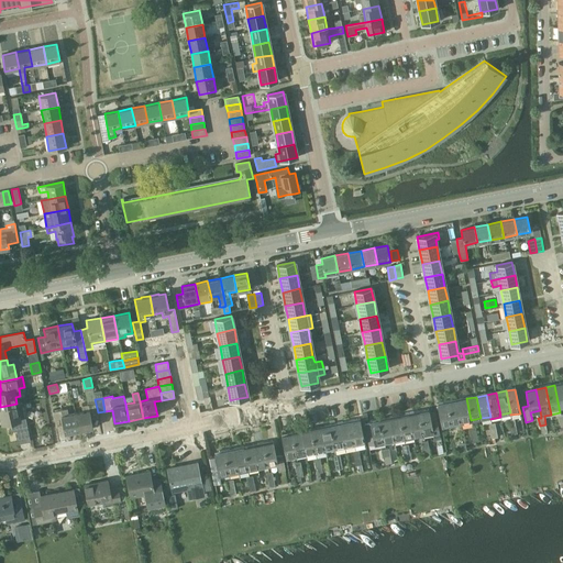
[(471,420),(466,398),(456,400),(461,422),(462,424),(471,422),(471,420)]
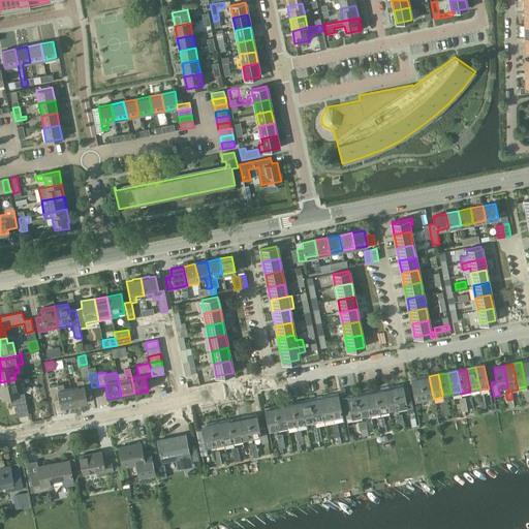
[(411,380),(414,400),(433,397),(429,376),(411,380)]
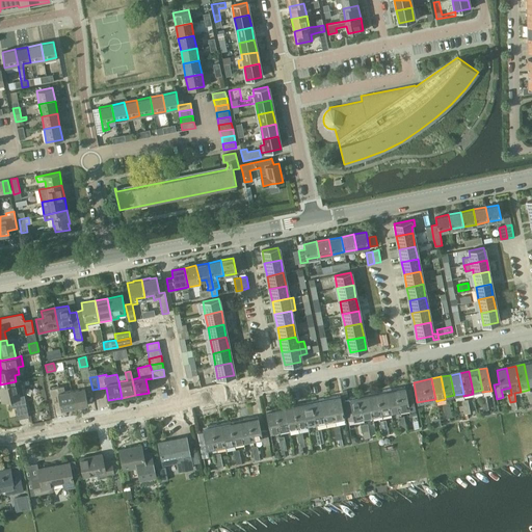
[(18,389),(16,381),(0,384),(0,391),(2,400),(7,398),(9,406),(15,405),(15,409),(25,406),(23,394),(24,394),(22,388),(18,389)]
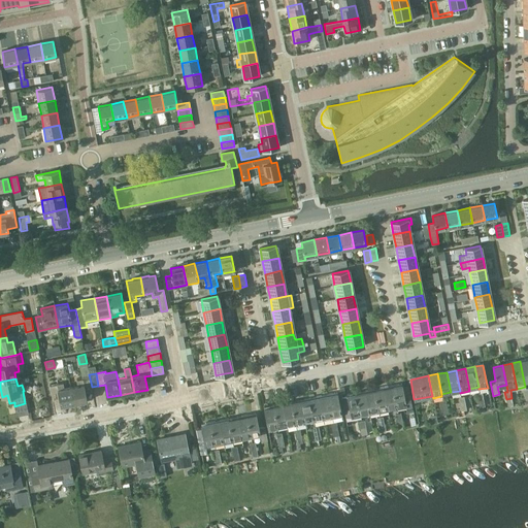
[(77,386),(70,387),(73,403),(87,401),(85,394),(92,393),(91,387),(92,387),(90,378),(76,381),(77,386)]
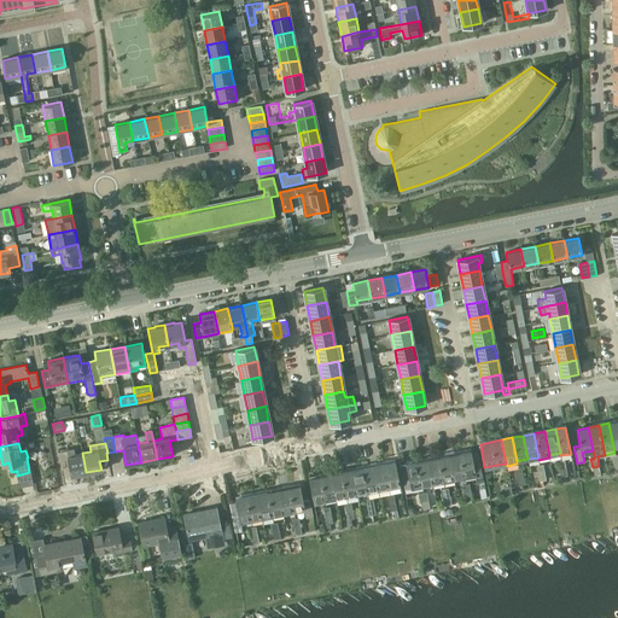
[(71,476),(86,472),(82,453),(75,455),(74,449),(58,452),(60,468),(69,467),(71,476)]
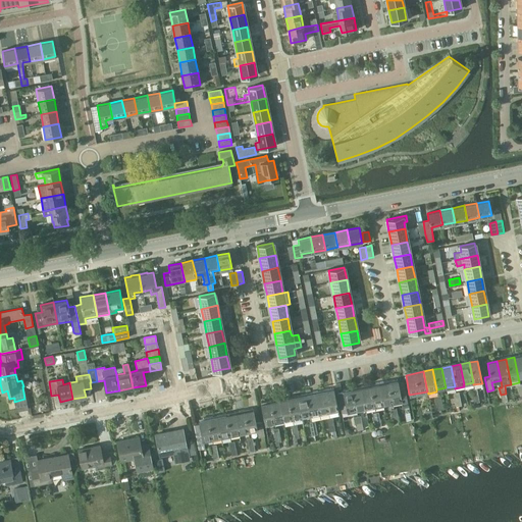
[(398,381),(387,383),(392,403),(401,402),(402,408),(408,407),(404,384),(398,385),(398,381)]
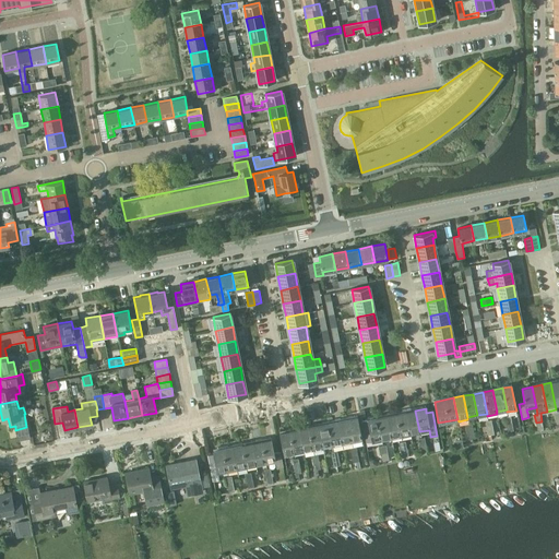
[(411,433),(419,431),(415,411),(406,412),(411,433)]
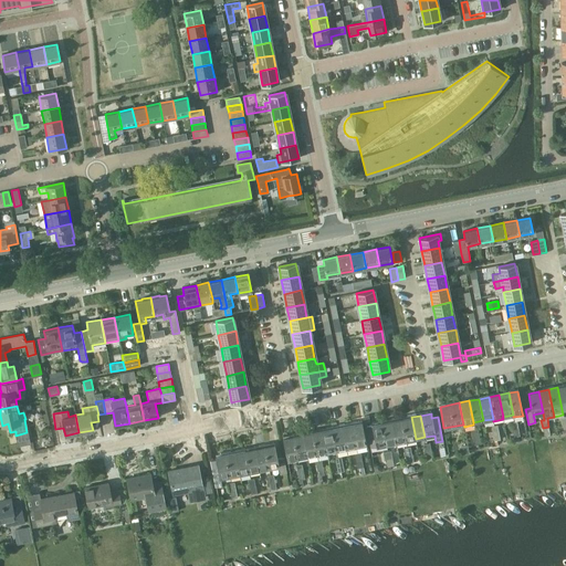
[(401,419),(406,441),(416,439),(411,417),(401,419)]
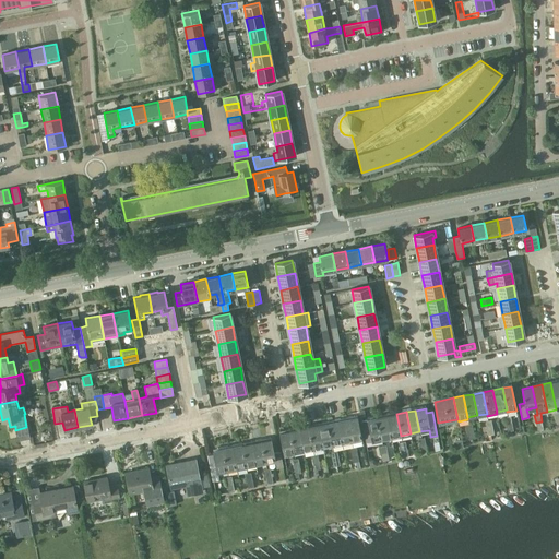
[(401,437),(401,436),(396,414),(387,416),(391,438),(392,439),(401,437)]
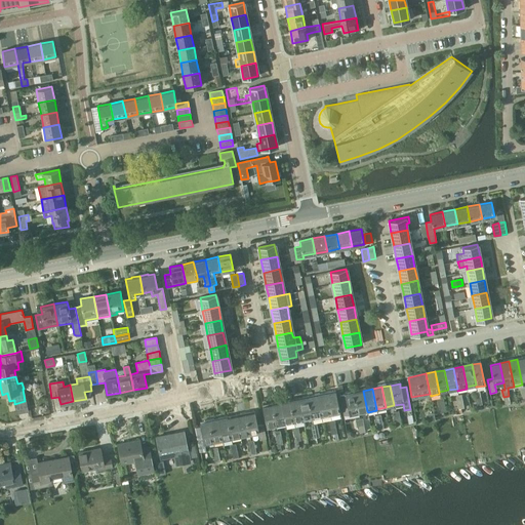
[(355,393),(359,412),(367,411),(363,391),(355,393)]
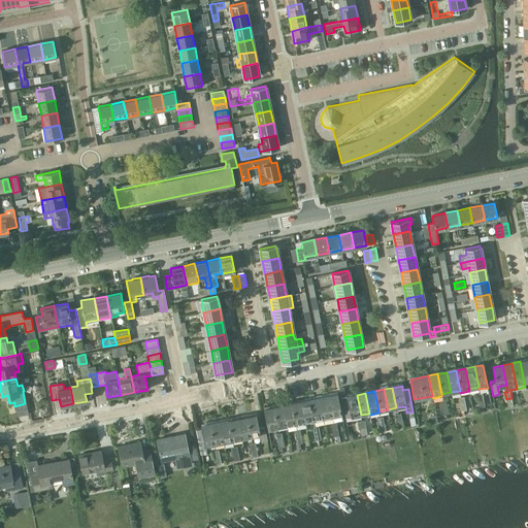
[(341,415),(337,394),(328,396),(332,417),(341,415)]
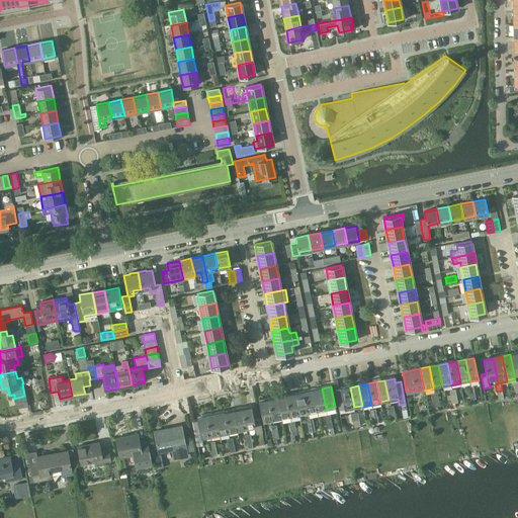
[(345,409),(354,407),(350,387),(335,391),(339,410),(345,409)]
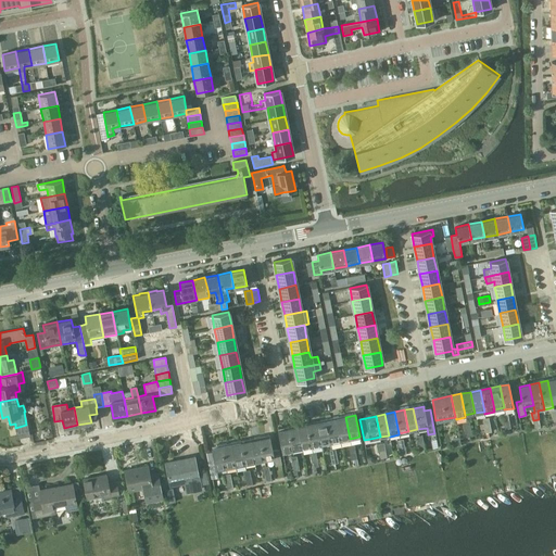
[(345,417),(336,419),(340,441),(350,439),(345,417)]
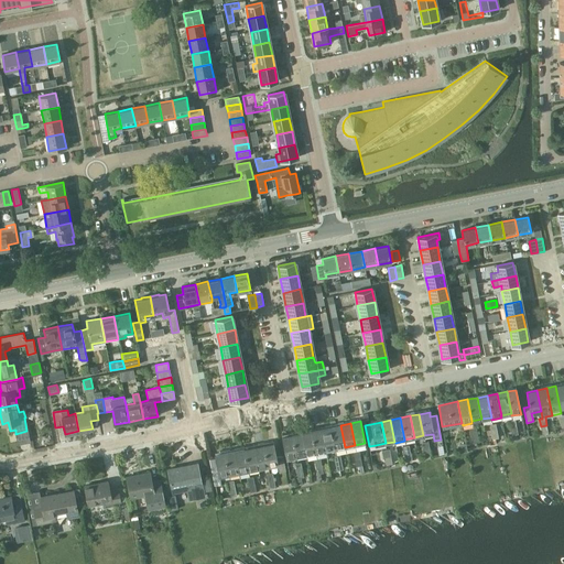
[(345,449),(345,447),(340,425),(331,426),(335,448),(335,452),(345,449)]
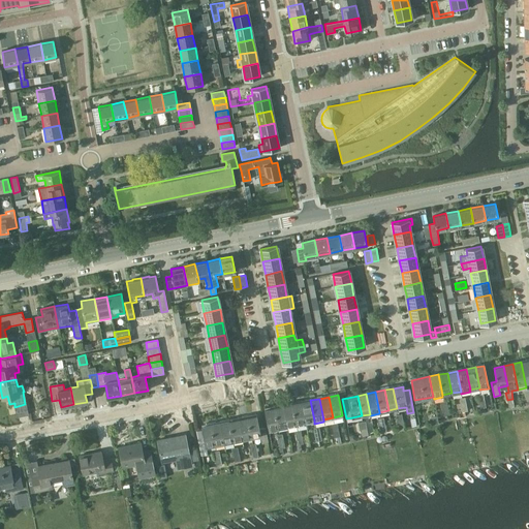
[(305,423),(314,421),(310,400),(301,402),(305,423)]
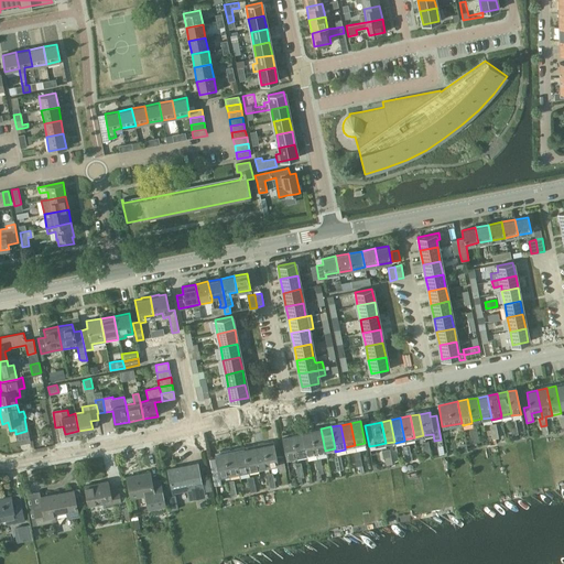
[(321,429),(311,431),(315,453),(316,455),(326,453),(325,451),(321,429)]
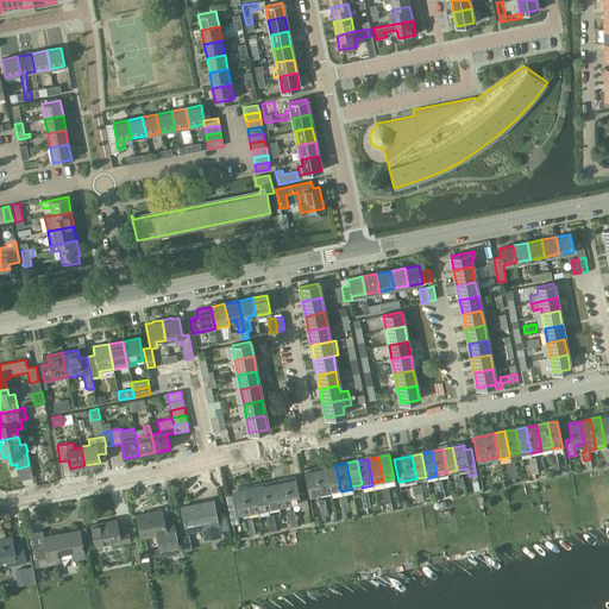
[(340,489),(336,465),(326,468),(331,491),(340,489)]
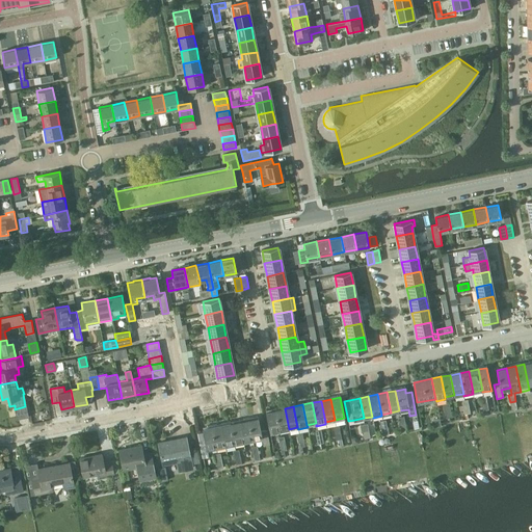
[(285,408),(275,409),(280,430),(289,429),(285,408)]
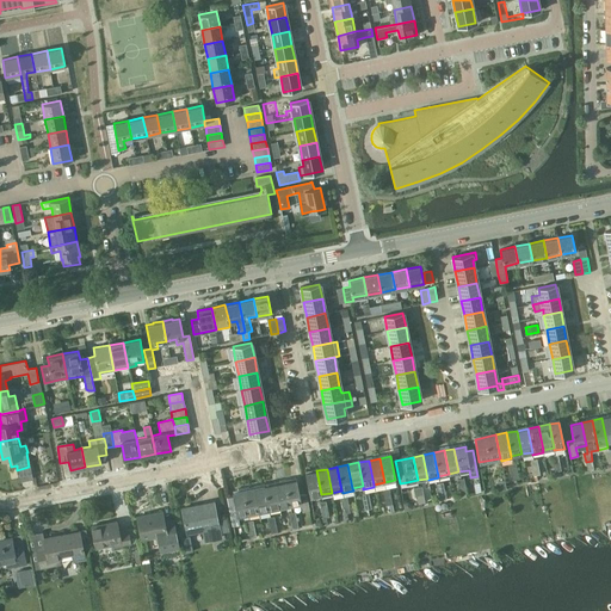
[(316,470),(306,473),(310,497),(312,499),(321,497),(321,494),(316,470)]
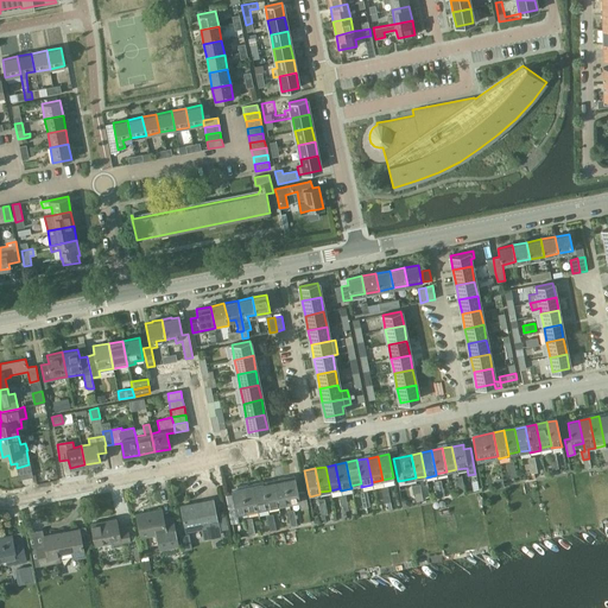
[(295,477),(284,480),(289,504),(298,501),(301,510),(308,508),(304,492),(298,493),(295,477)]
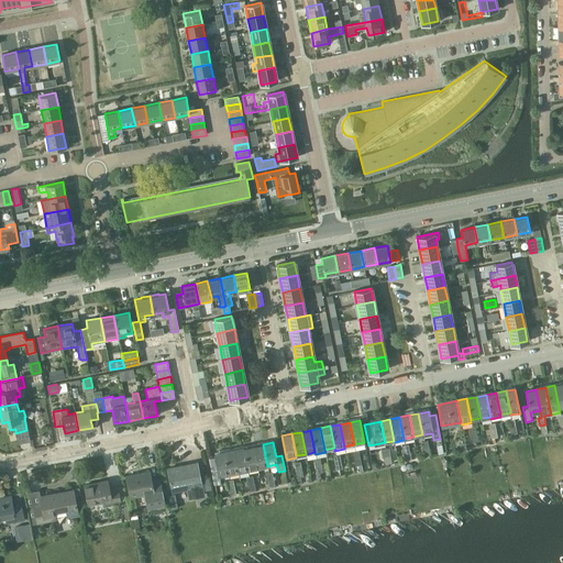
[(465,442),(457,444),(460,452),(466,451),(465,442)]
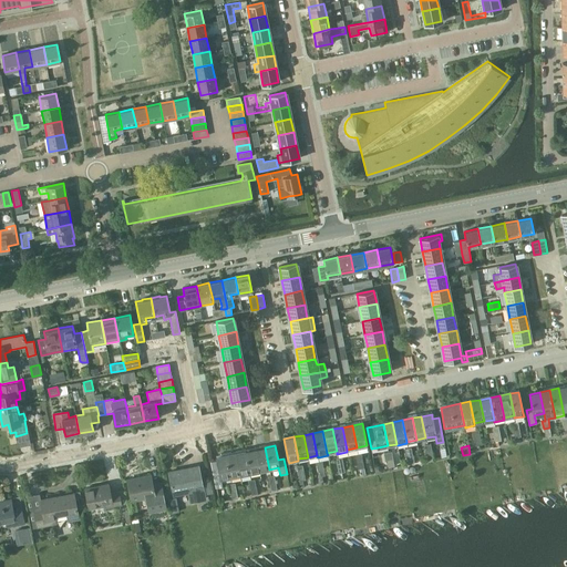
[(259,471),(269,470),(265,447),(255,450),(259,471)]
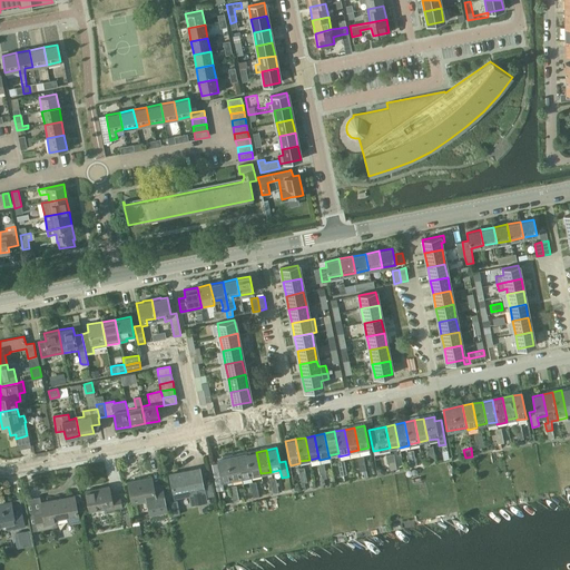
[(246,453),(251,475),(261,473),(256,452),(246,453)]
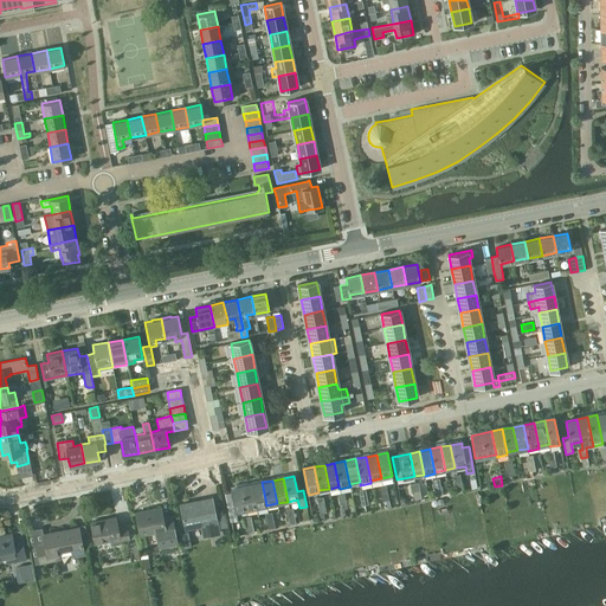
[(256,508),(266,505),(262,482),(251,484),(256,508)]
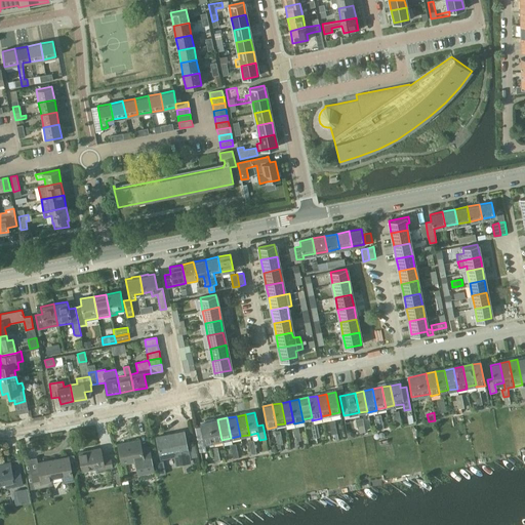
[(209,421),(213,442),(221,440),(217,419),(209,421)]
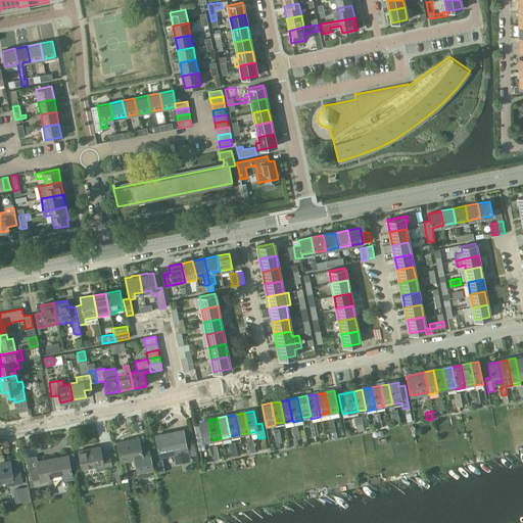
[(203,441),(212,440),(208,420),(199,422),(199,425),(194,426),(199,450),(205,448),(203,441)]
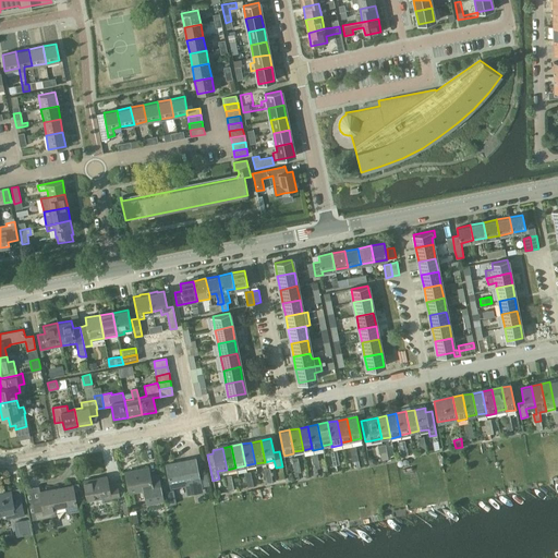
[(195,459),(166,464),(171,488),(184,486),(185,494),(202,490),(195,459)]
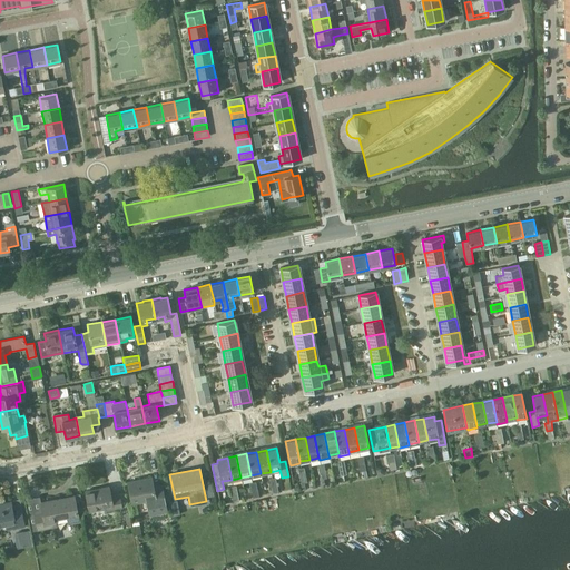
[(166,512),(164,502),(161,485),(153,488),(151,479),(128,483),(131,503),(146,500),(147,505),(149,516),(166,512)]
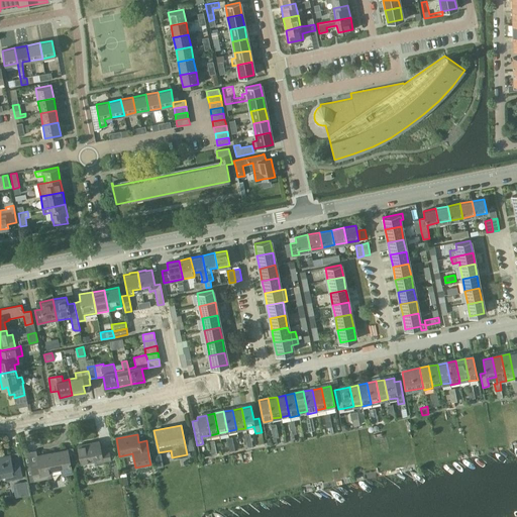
[(110,460),(115,459),(113,447),(107,448),(100,450),(98,441),(77,445),(81,463),(94,461),(95,466),(110,462),(110,460)]
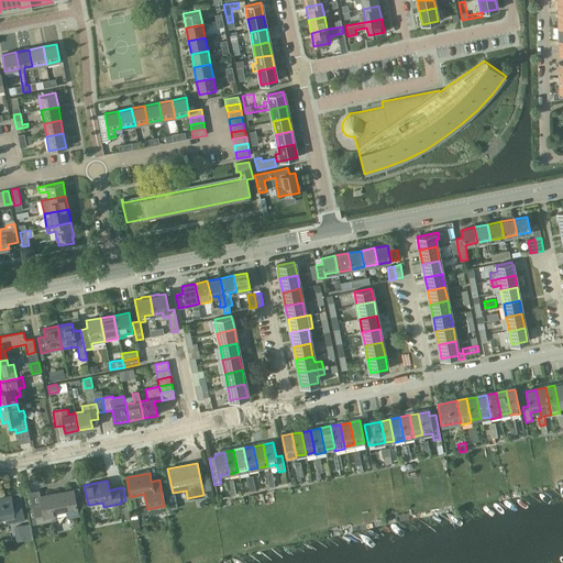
[(69,517),(78,516),(73,489),(40,496),(42,506),(33,507),(36,523),(55,520),(54,514),(68,511),(69,517)]
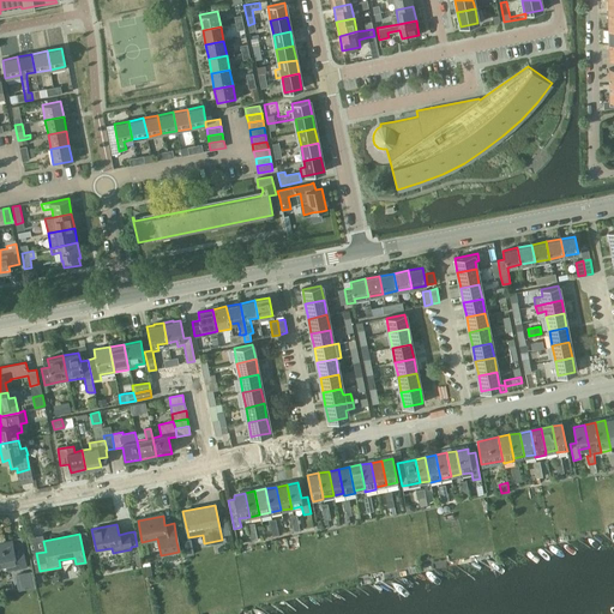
[(0,565),(6,565),(6,570),(26,566),(23,547),(13,549),(11,540),(0,542),(0,565)]
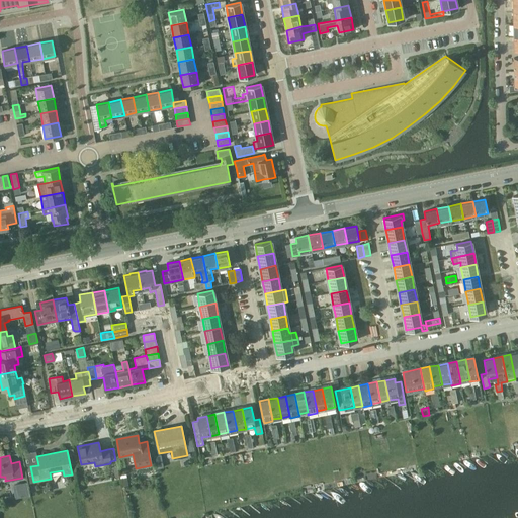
[(26,484),(18,486),(20,497),(29,495),(26,484)]
